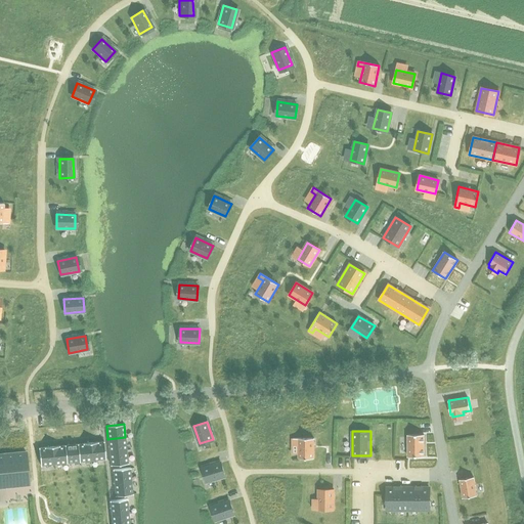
[(424,455),(424,434),(408,434),(408,455),(424,455)]
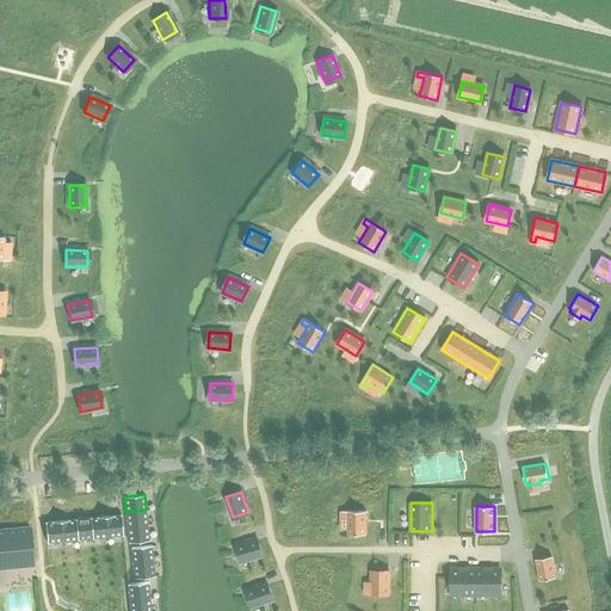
[(146,510),(125,512),(127,526),(147,525),(146,510)]
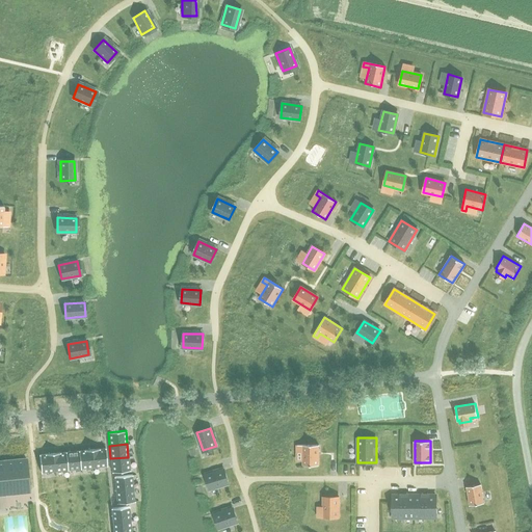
[(318,464),(318,444),(296,444),(296,449),(301,449),(301,464),(318,464)]
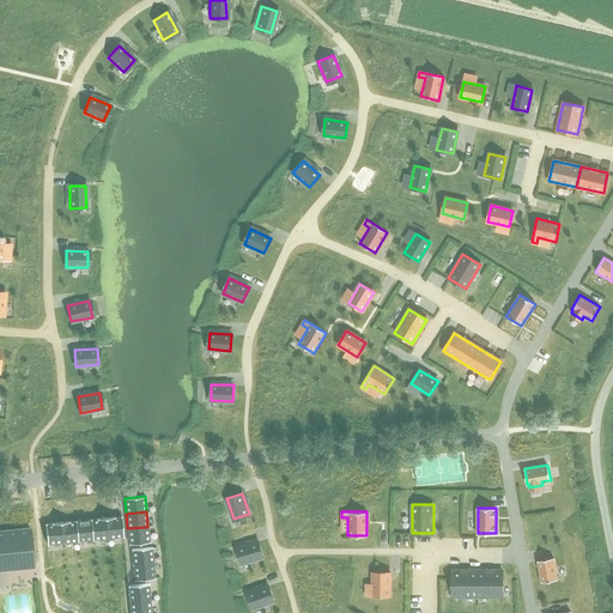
[(114,516),(105,517),(108,538),(123,536),(121,516),(114,517),(114,516)]
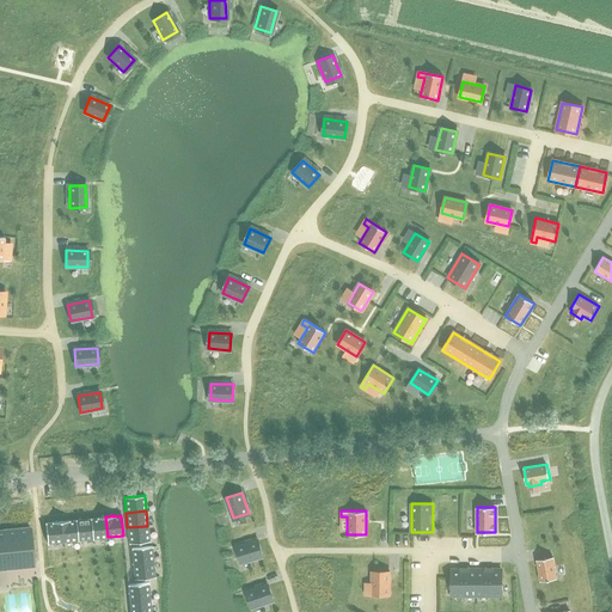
[(97,518),(91,519),(92,538),(108,537),(105,516),(97,518)]
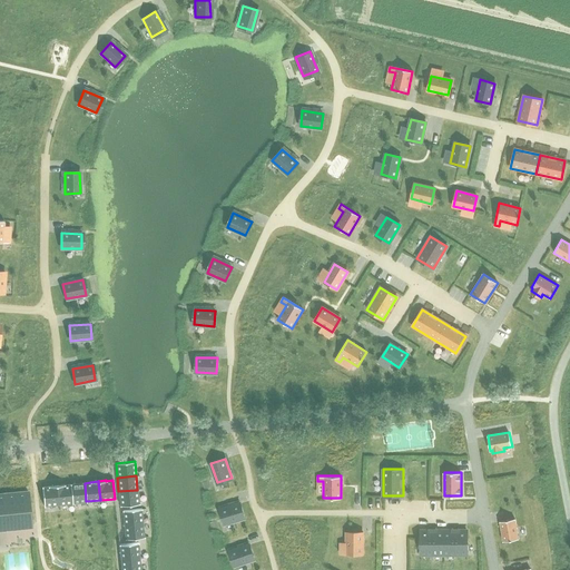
[(85,483),(70,484),(72,503),(86,501),(85,483)]
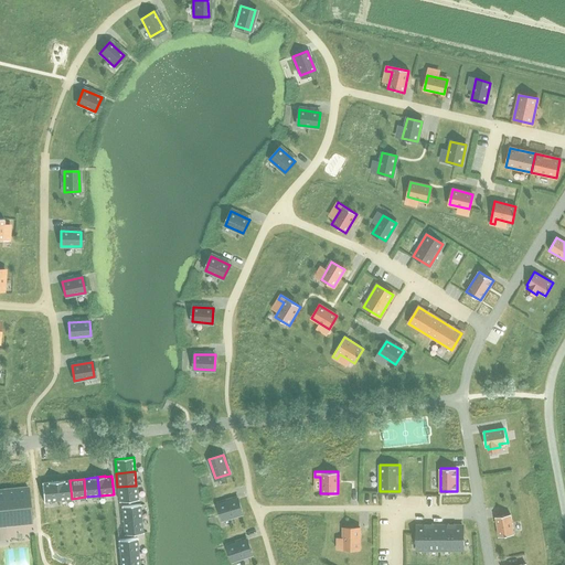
[(64,480),(55,481),(57,500),(64,499),(72,499),(70,480),(64,480)]
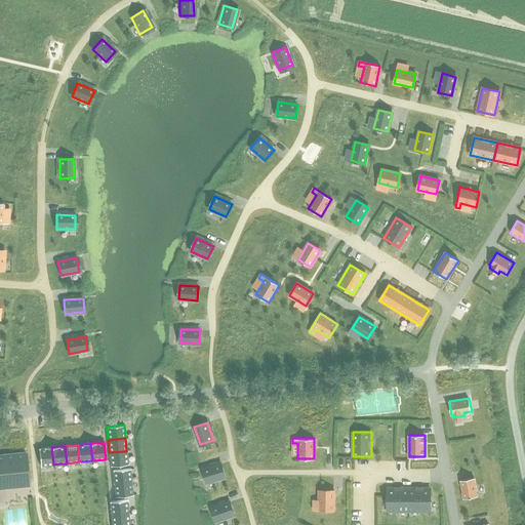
[(44,448),(38,448),(40,466),(53,465),(51,447),(44,448)]
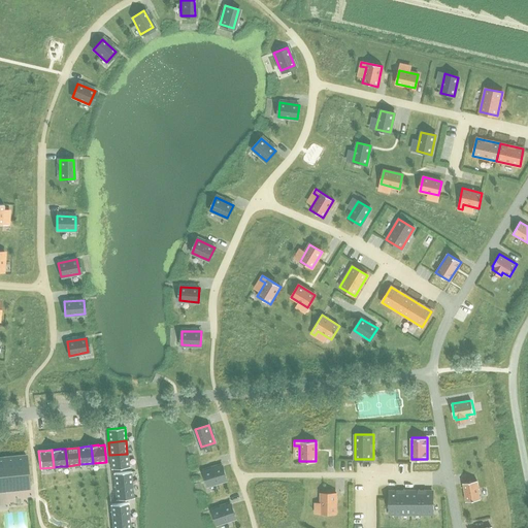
[(127,454),(109,455),(111,468),(129,467),(127,454)]
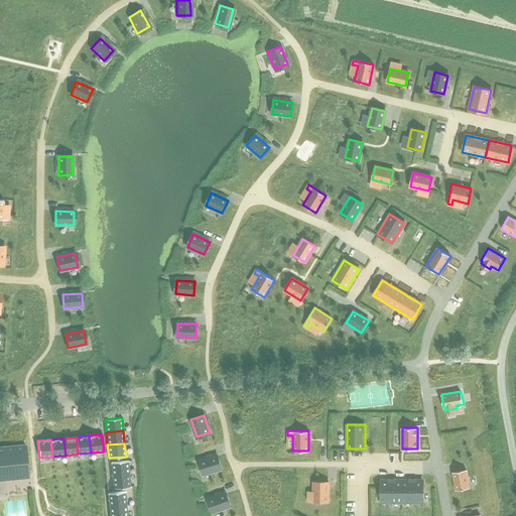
[(0,479),(5,479),(28,476),(25,445),(0,447),(0,479)]
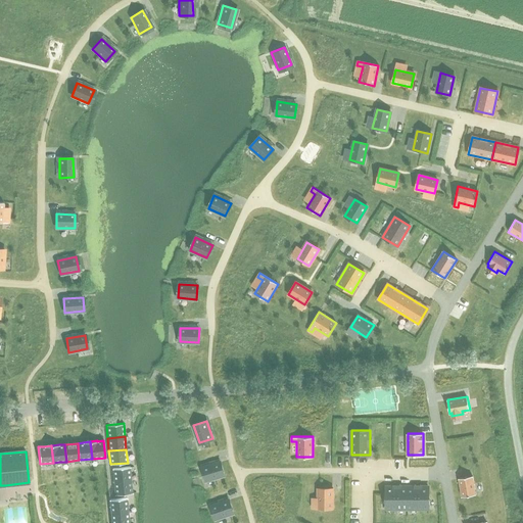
[(221,462),(202,468),(206,481),(225,475),(221,462)]
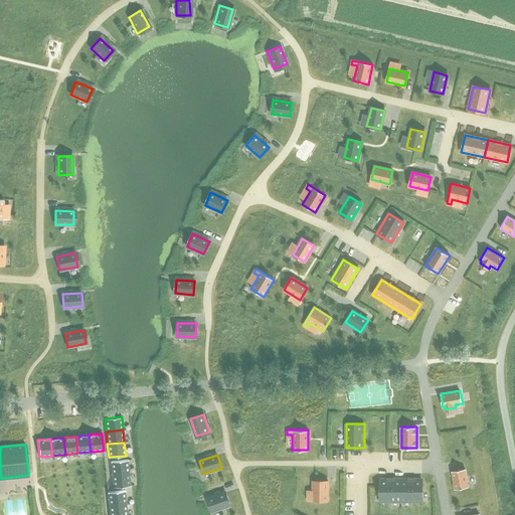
[(128,460),(111,461),(112,474),(129,472),(128,468),(128,460)]
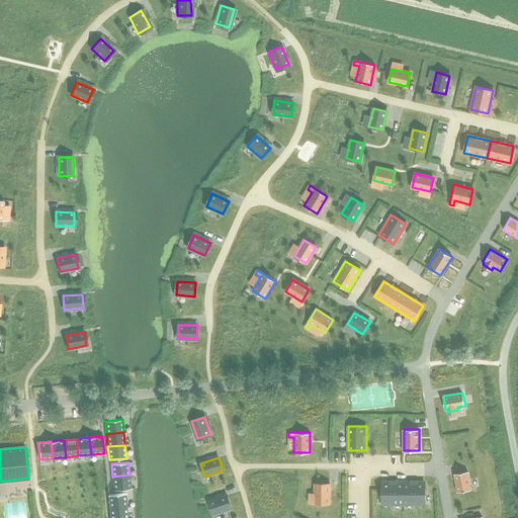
[(471,489),(468,470),(454,472),(457,492),(471,489)]
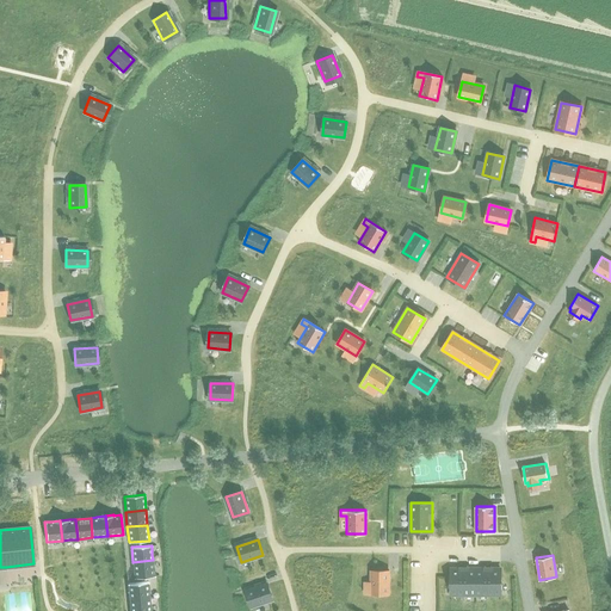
[(153,560),(133,562),(134,578),(154,575),(153,560)]
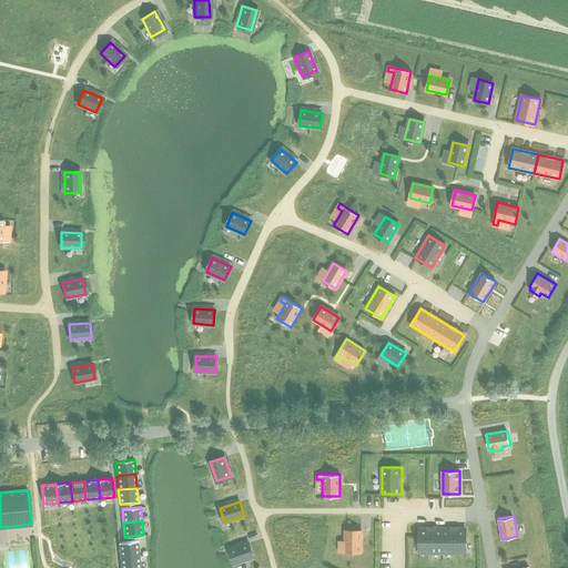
[(430,553),(430,528),(419,528),(419,553),(430,553)]
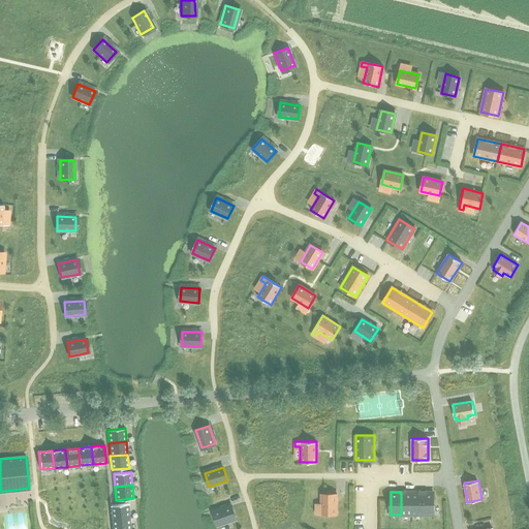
[(411,515),(411,492),(401,492),(401,515),(411,515)]
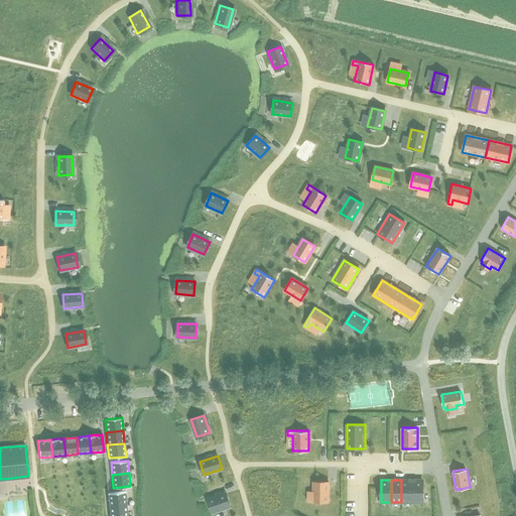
[(412,502),(412,480),(401,480),(401,502),(412,502)]
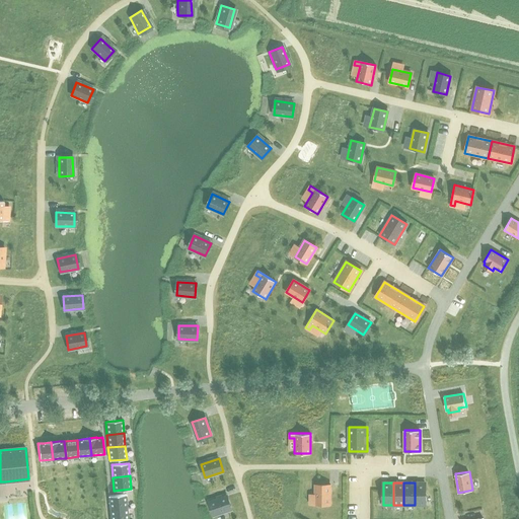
[(425,505),(425,483),(415,483),(415,505),(425,505)]
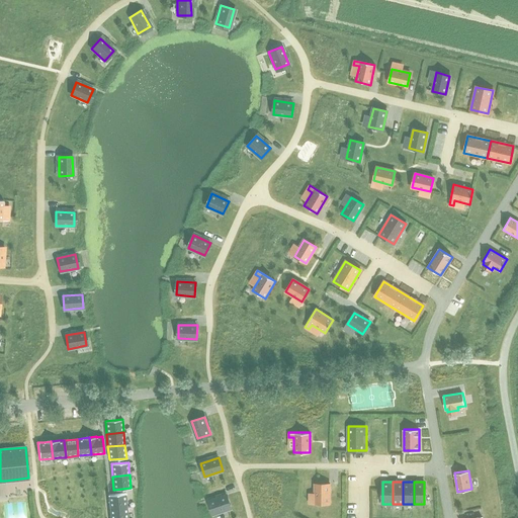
[(330,503),(330,484),(316,484),(316,503),(330,503)]
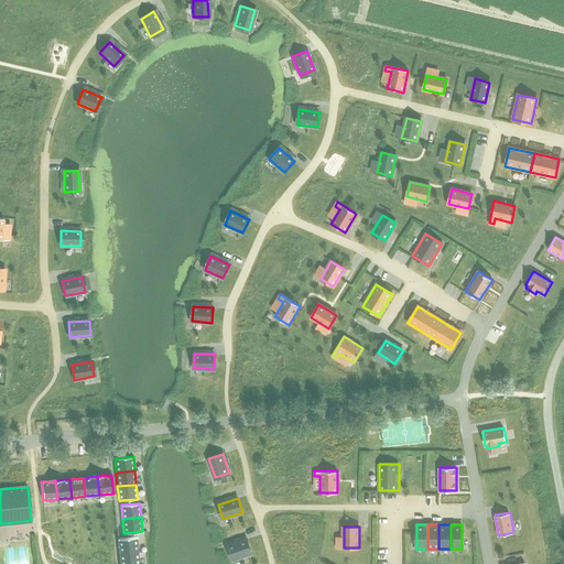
[(137,537),(118,539),(119,553),(138,551),(137,537)]
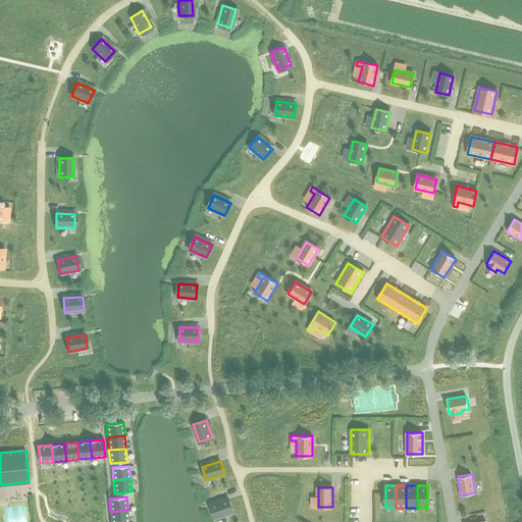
[(228,500),(211,505),(215,518),(232,512),(228,500)]
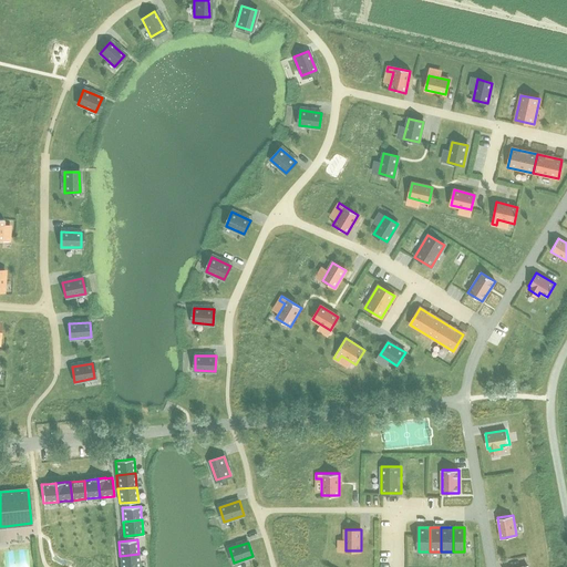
[(140,566),(138,554),(120,556),(121,566),(140,566)]
